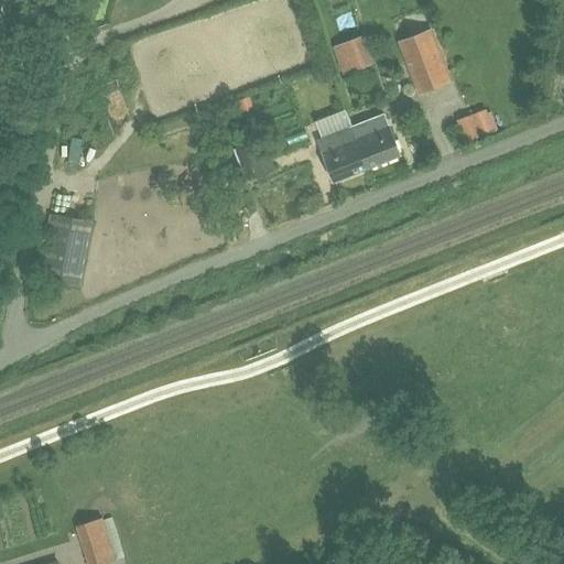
[(356,76),(384,66),(373,32),(345,41),(356,76)]
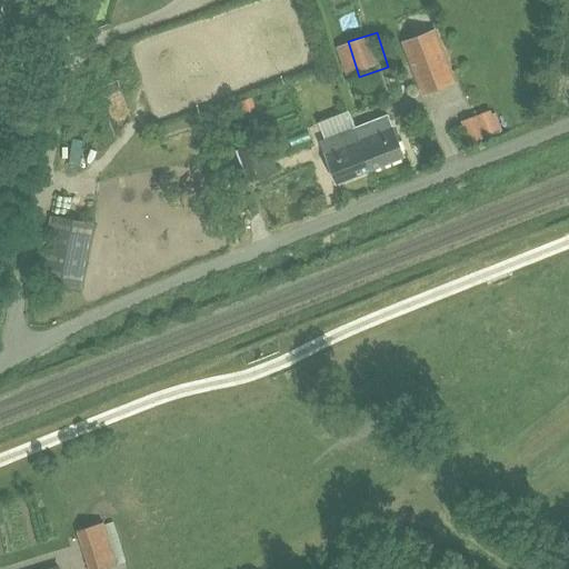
[(406,43),(426,93),(455,82),(436,32),(406,43)]
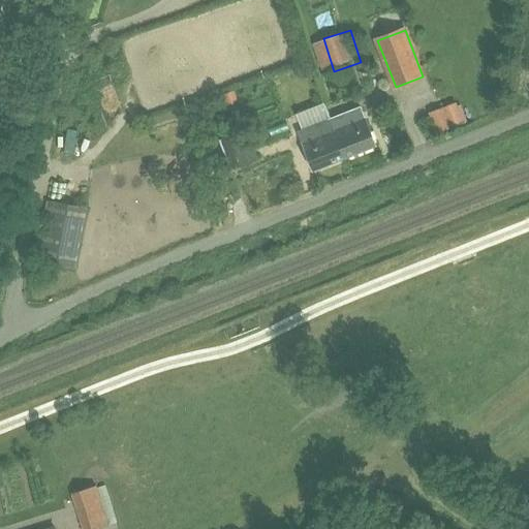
[(431,114),(437,130),(464,119),(460,109),(458,110),(455,104),(431,114)]
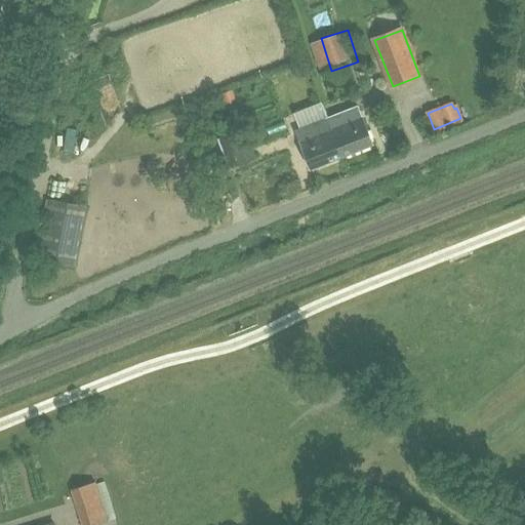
[(328,118),(341,157),(373,145),(359,106),(328,118)]
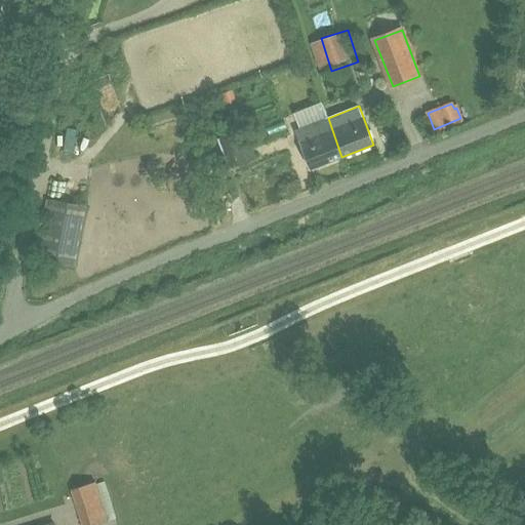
[(297,129),(312,168),(341,157),(327,118),(297,129)]
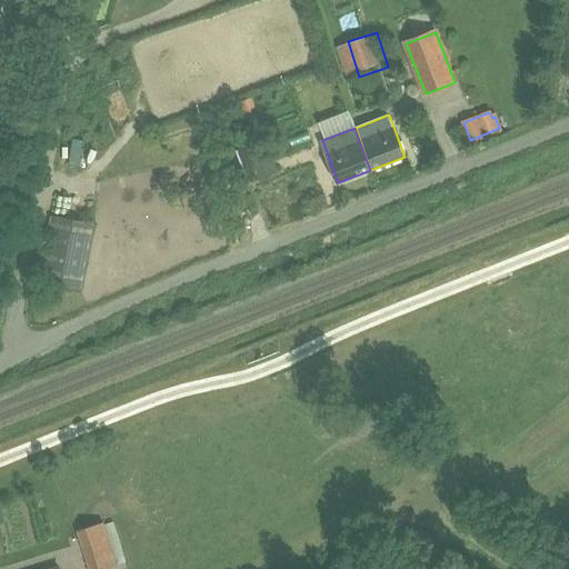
[(279,170),(268,146),(248,155),(259,179),(279,170)]
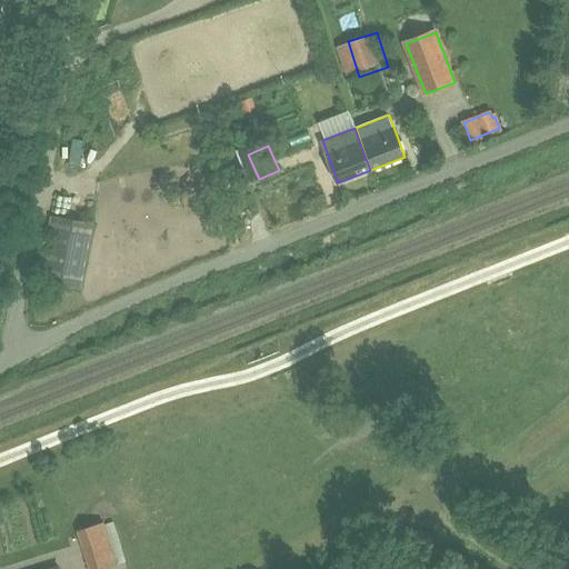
[(227,153),(240,187),(258,179),(246,147),(227,153)]
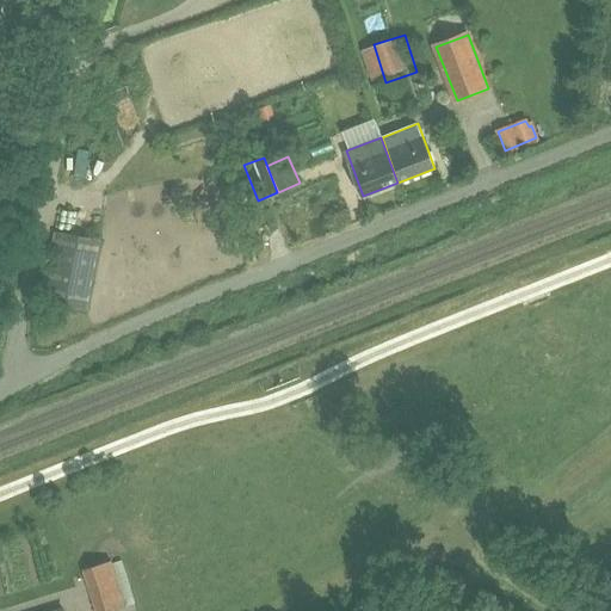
[(99,239),(60,232),(47,301),(87,308),(99,239)]
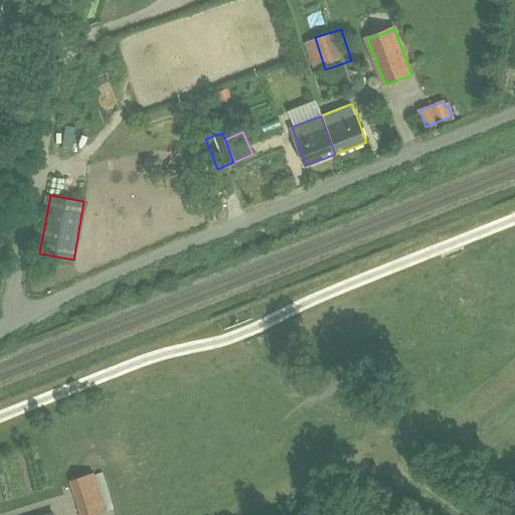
[(79,514),(97,514),(106,512),(94,473),(69,480),(79,514)]
